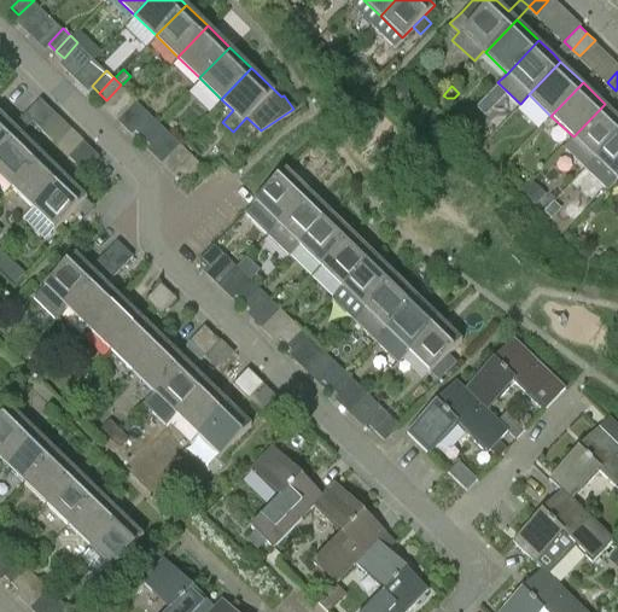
[(33,120),(47,104),(40,95),(24,111),(31,118),(33,120)]
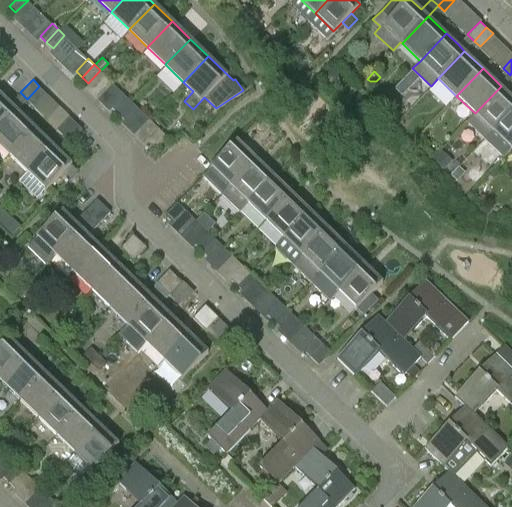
[(39,86),(27,99),(33,105),(46,92),(39,86)]
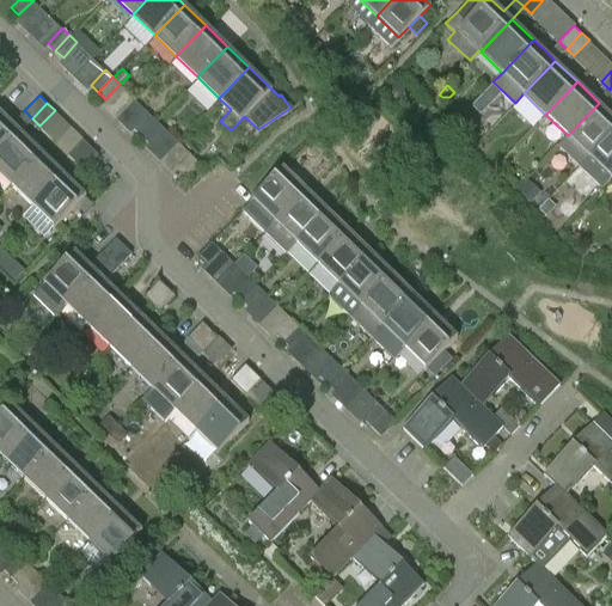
[(581,165),(611,132),(611,115),(599,103),(568,135),(558,145),(581,165)]
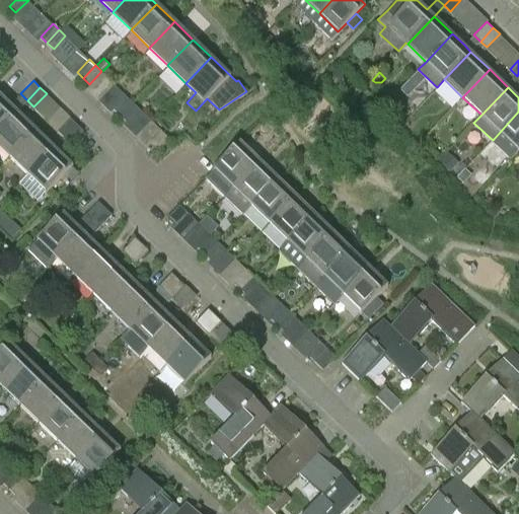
[(382,103),(389,95),(382,89),(375,96),(382,103)]
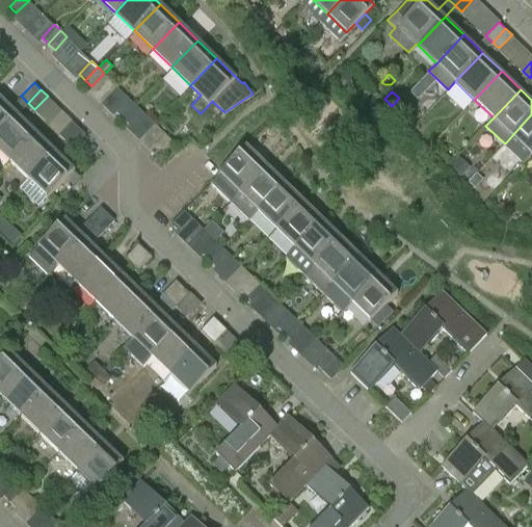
[(0,97),(0,131),(17,113),(27,102),(21,96),(10,107),(0,97)]
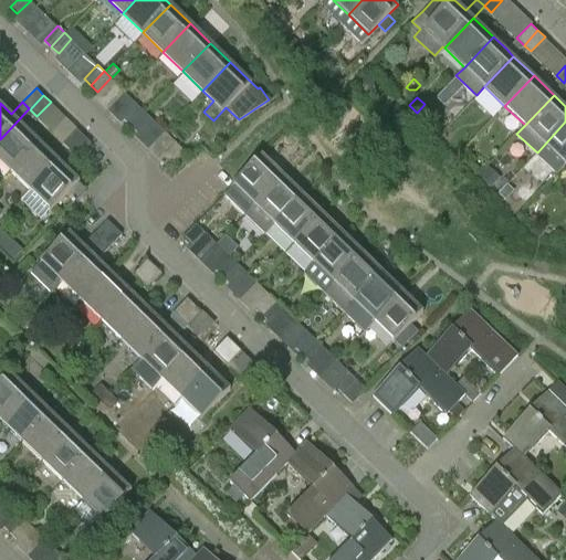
[(130,124),(144,111),(137,104),(124,117),(130,124)]
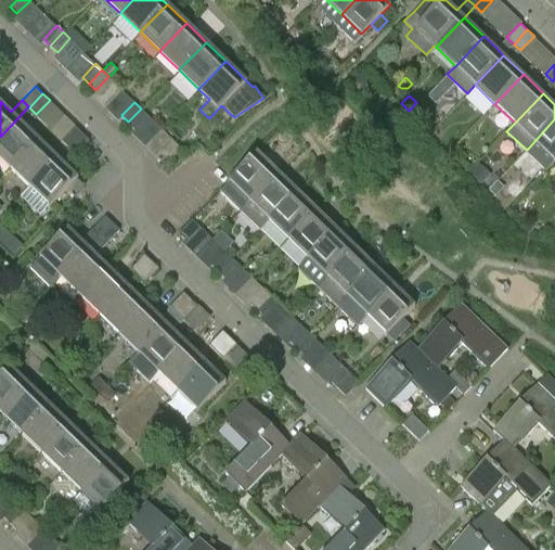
[(128,122),(136,128),(149,115),(141,109),(128,122)]
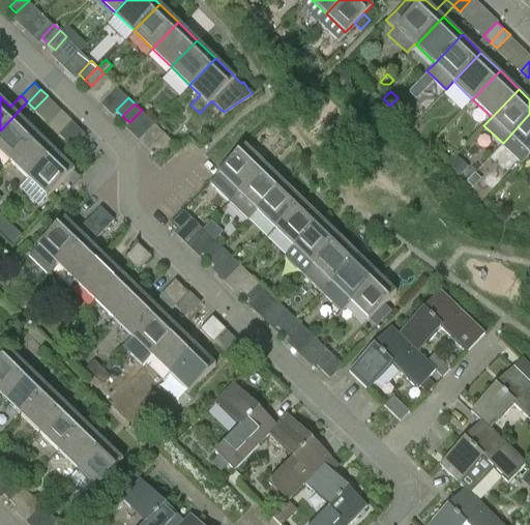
[(0,148),(9,158),(36,132),(17,113),(0,130),(0,148)]
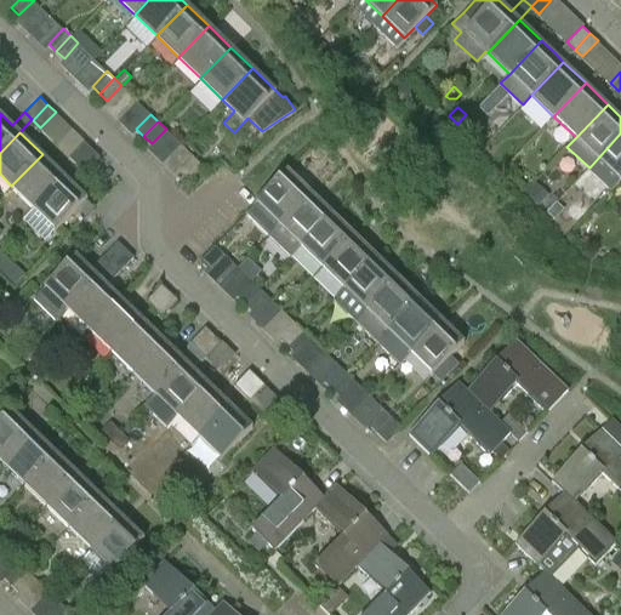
[(620,180),(620,178),(620,134),(590,168),(611,189),(620,180)]
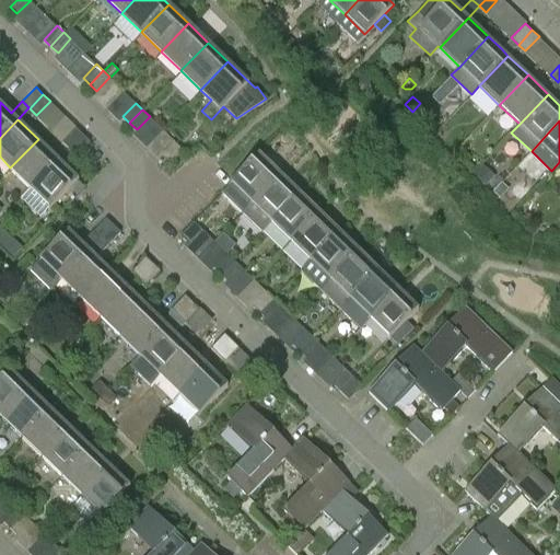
[(69,147),(82,133),(76,126),(61,140),(69,147)]
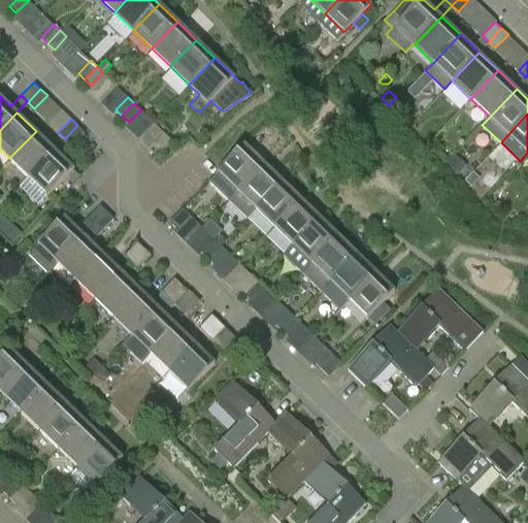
[(85,131),(77,125),(65,138),(71,144),(85,131)]
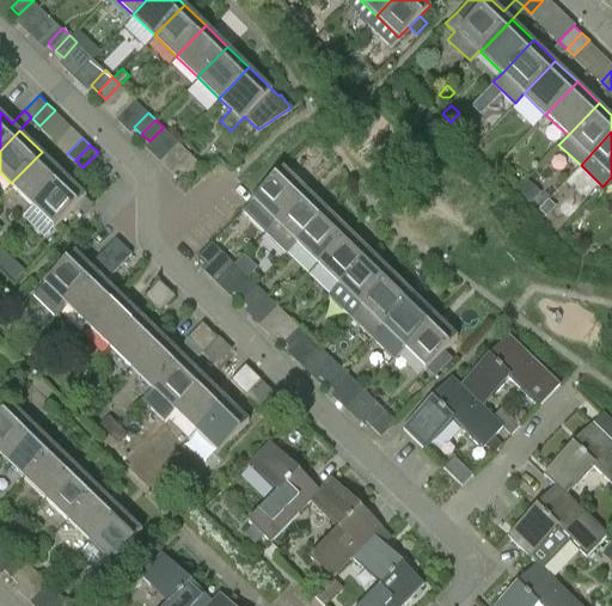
[(42,152),(11,183),(32,203),(63,173),(55,165),(42,152)]
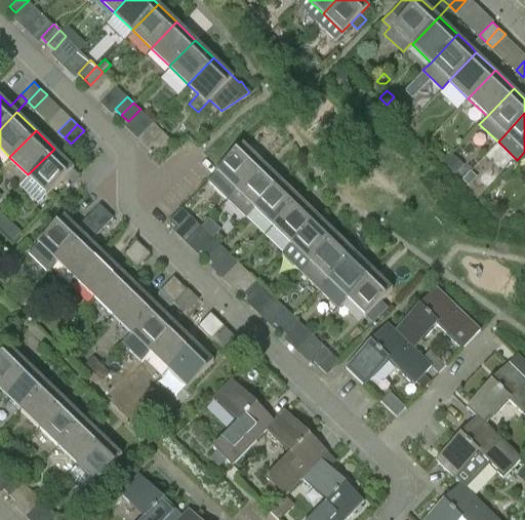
[(158,152),(171,138),(165,132),(153,146),(158,152)]
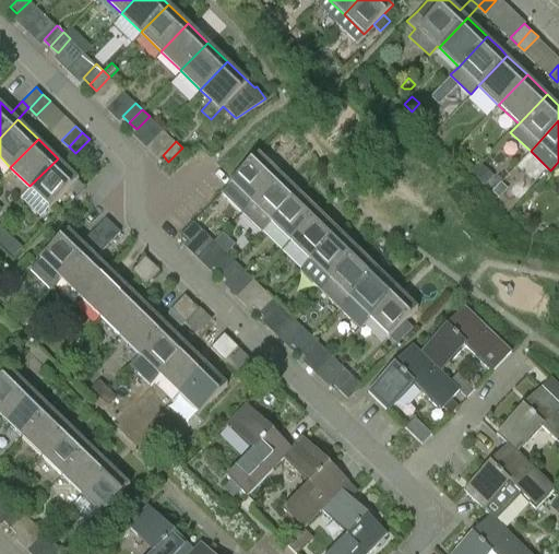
[(278,172),(259,153),(259,152),(221,190),(241,211),(278,172)]
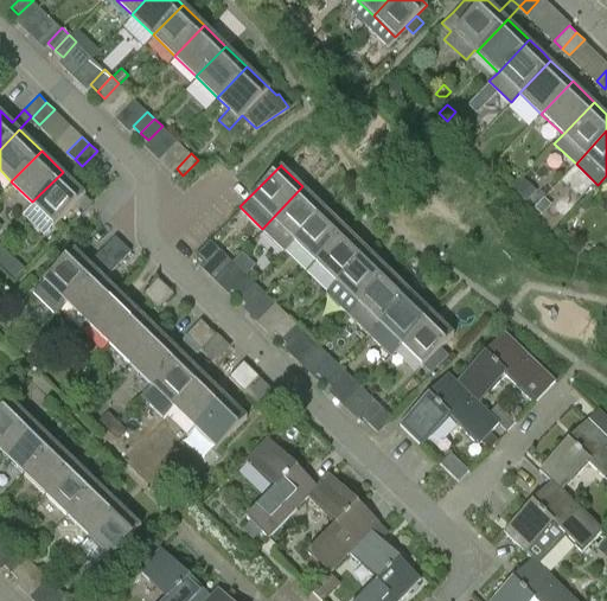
[(32,202),(23,212),(45,234),(55,224),(84,193),(63,172),(32,202)]
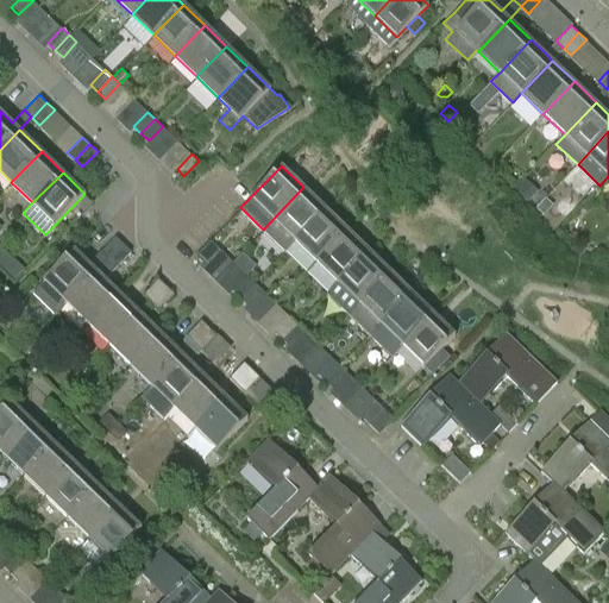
[(528,196),(538,186),(526,174),(515,183),(528,196)]
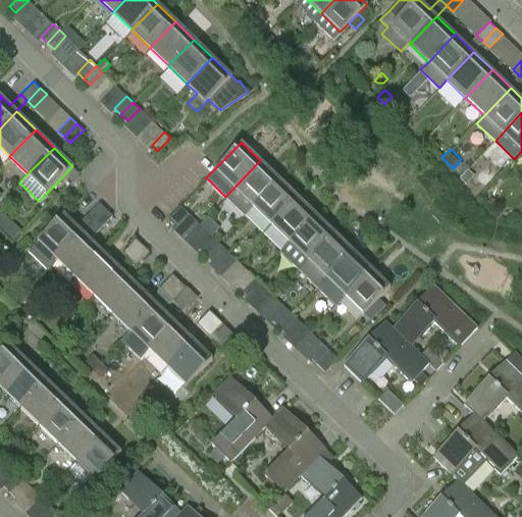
[(279,178),(260,160),(225,197),(245,214),(252,206),(279,178)]
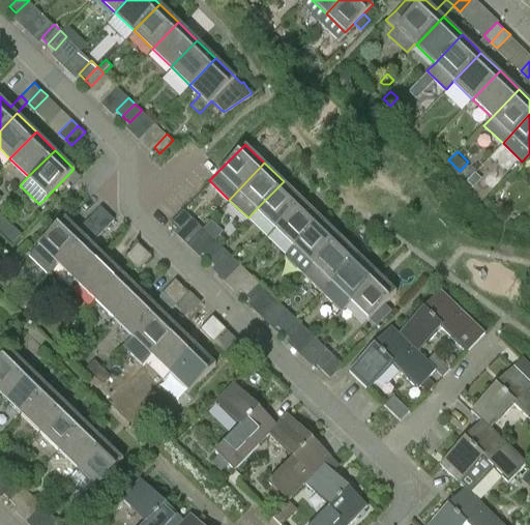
[(481,175),(474,169),(467,178),(473,183),(481,175)]
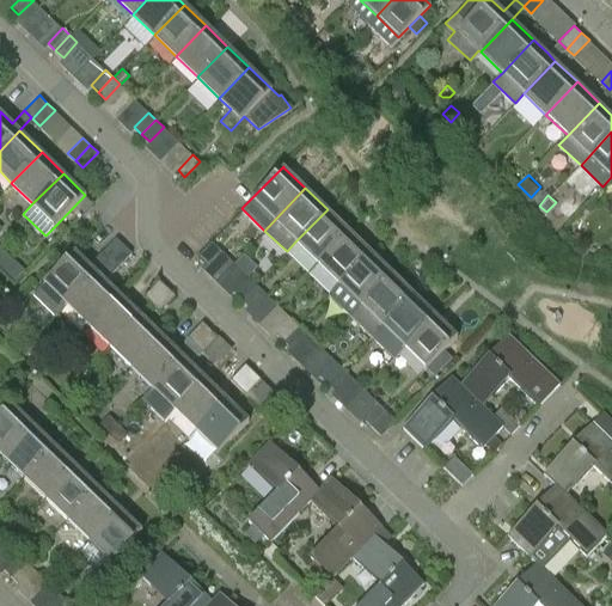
[(318,263),(349,231),(328,209),(295,242),(318,263)]
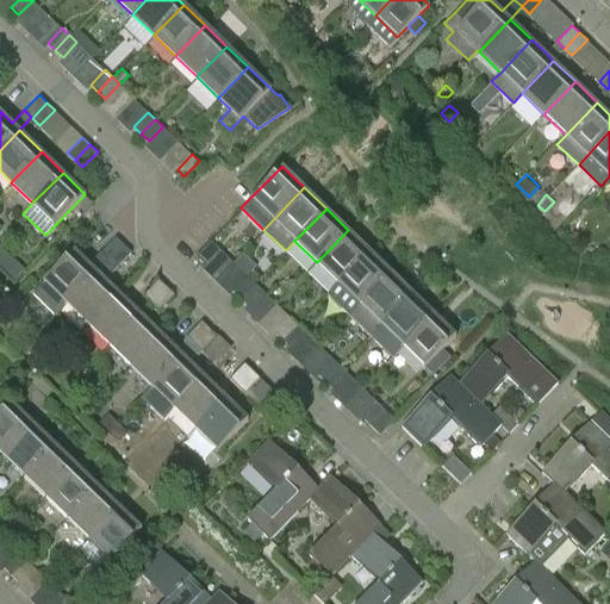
[(338,282),(369,250),(348,230),(317,262),(338,282)]
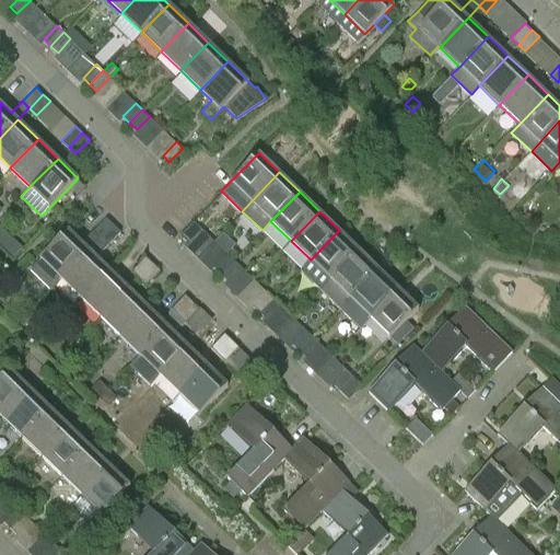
[(93,230),(100,236),(113,223),(106,217),(93,230)]
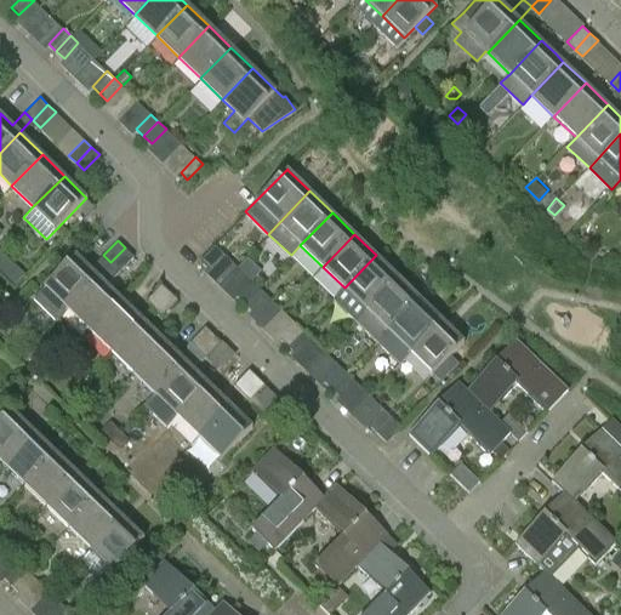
[(200,258),(208,266),(222,251),(215,243),(200,258)]
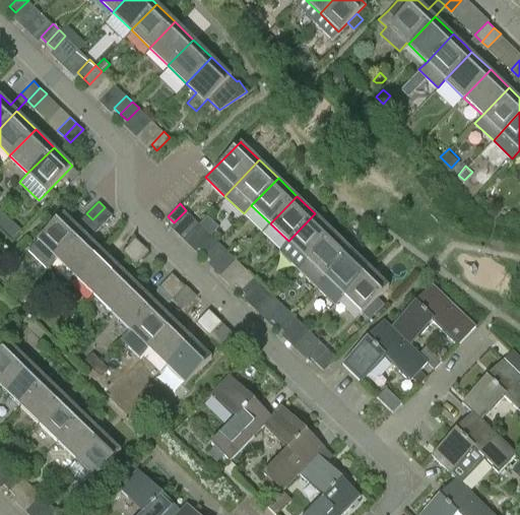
[(0,224),(0,226),(9,216),(0,207),(0,224)]
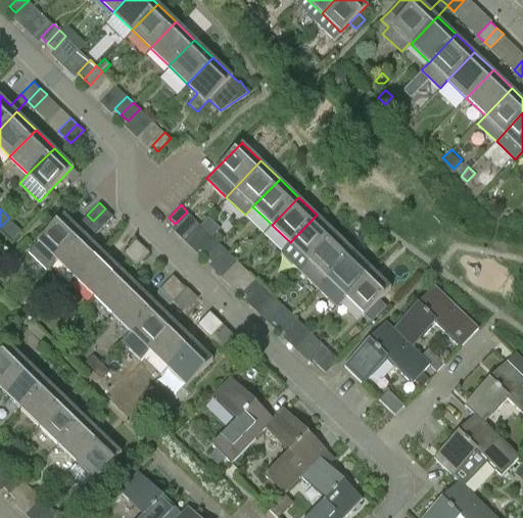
[(112,215),(105,208),(93,221),(100,227),(112,215)]
